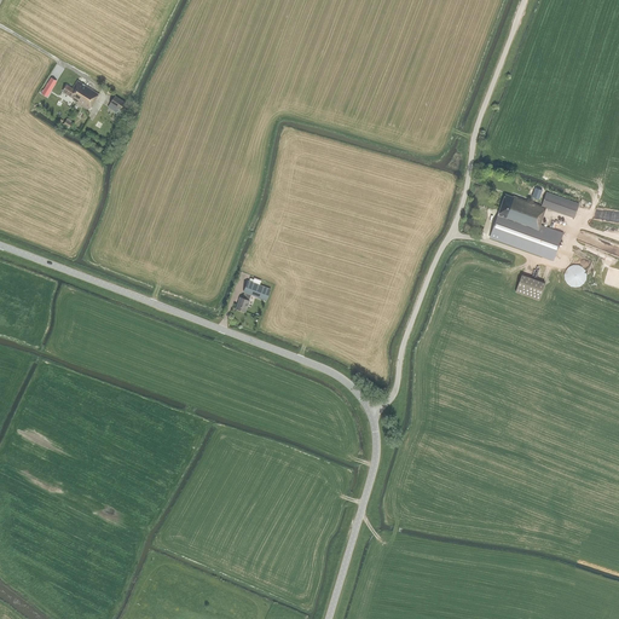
[(57,82),(51,79),(41,94),(47,98),(57,82)]
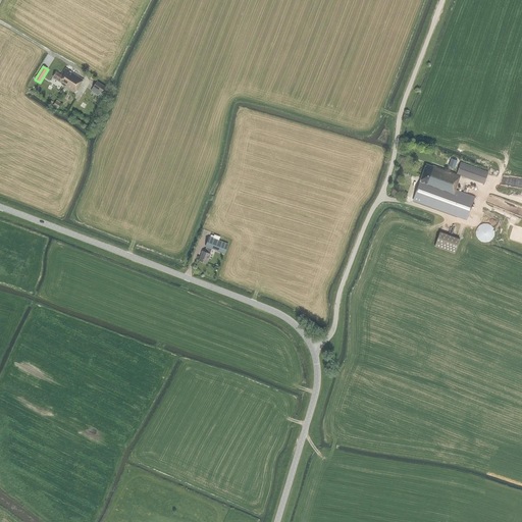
[(84,80),(72,72),(65,68),(61,74),(57,72),(53,77),(62,83),(61,85),(75,93),(84,80)]
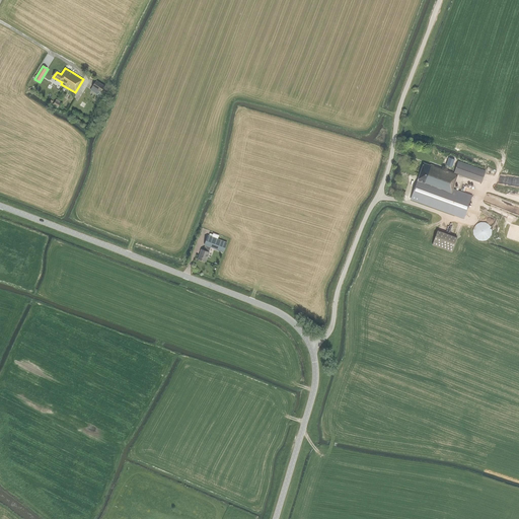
[(101,92),(105,86),(96,80),(92,87),(101,92)]
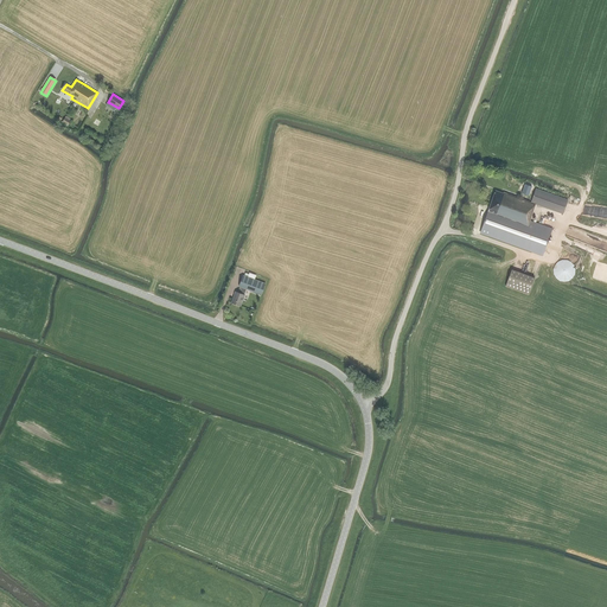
[(532,187),(525,185),(522,193),(529,196),(532,187)]
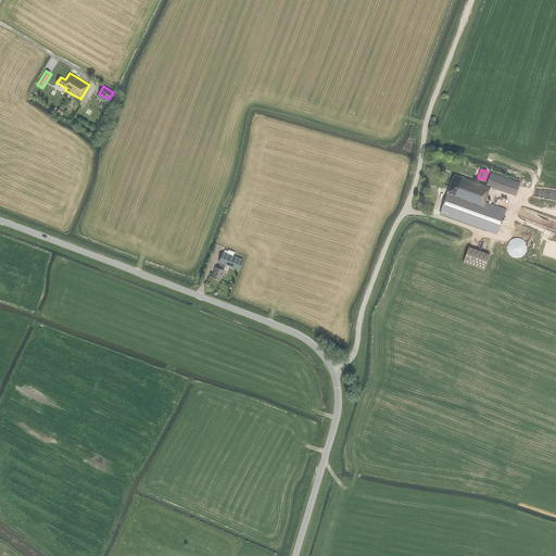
[(506,210),(485,202),(491,187),(516,196),(520,184),(491,173),(487,186),(462,176),(462,177),(454,175),(440,213),(497,234),(506,210)]
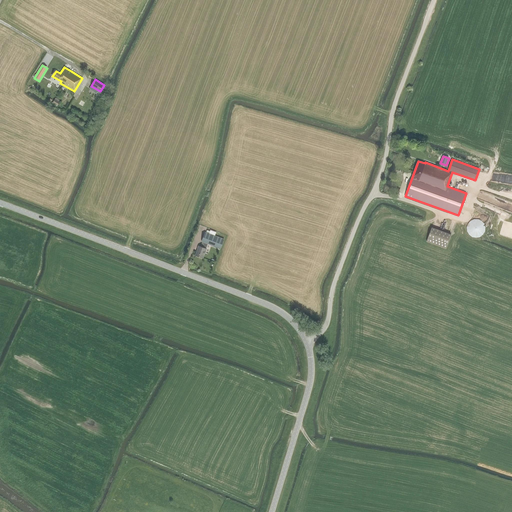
[(478,219),(474,219),(471,221),(468,224),(467,227),(467,231),(469,235),(472,237),(476,238),(480,237),(483,235),(485,232),(485,228),(484,224),(481,221),(478,219)]
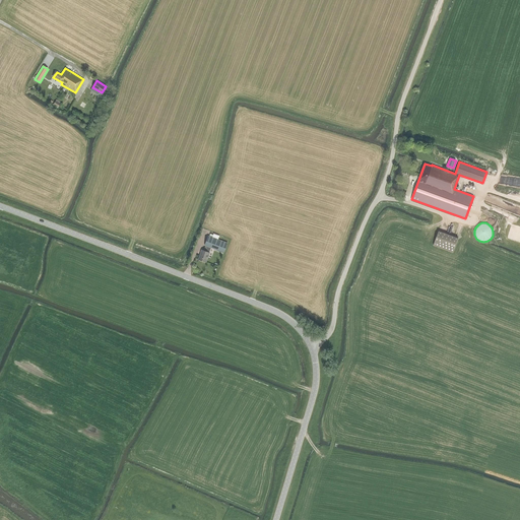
[(439,231),(438,233),(435,240),(433,246),(453,253),(458,238),(439,231)]
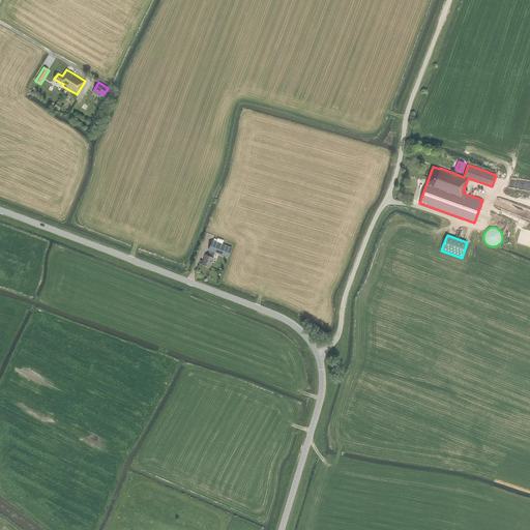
[(228,258),(232,247),(212,240),(208,251),(210,251),(208,256),(206,255),(202,264),(210,267),(213,258),(212,257),(213,253),(228,258)]
